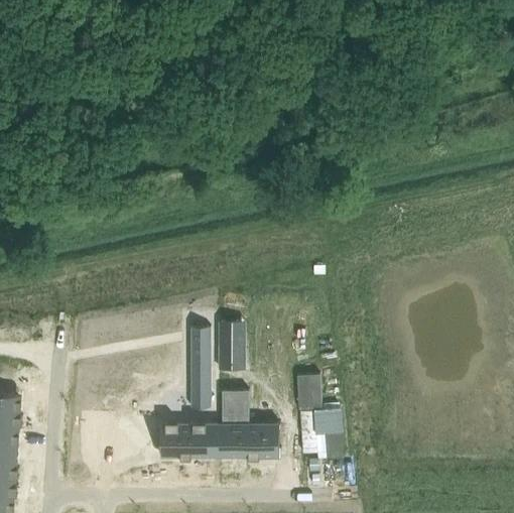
[(244,370),(245,323),(219,323),(219,370),(244,370)]
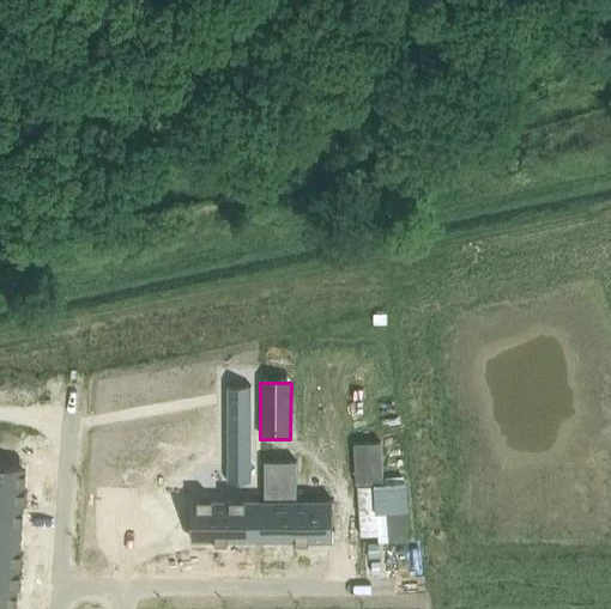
[(249,388),(225,388),(227,464),(250,464),(249,388)]
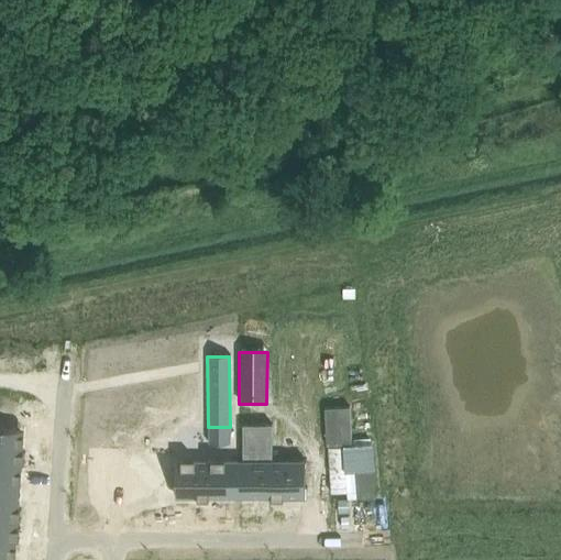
[(349,408),(323,410),(326,448),(342,447),(343,449),(328,450),(330,495),(345,494),(344,474),(373,473),(372,447),(351,448),(349,408)]
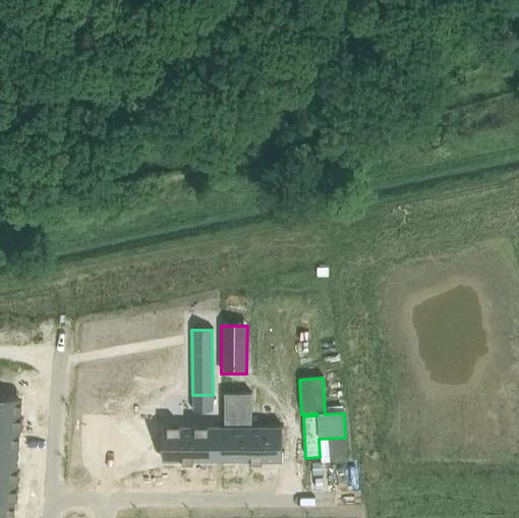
[(250,395),(224,395),(224,442),(230,442),(230,462),(281,462),(281,438),(281,429),(281,427),(250,427),(250,395)]
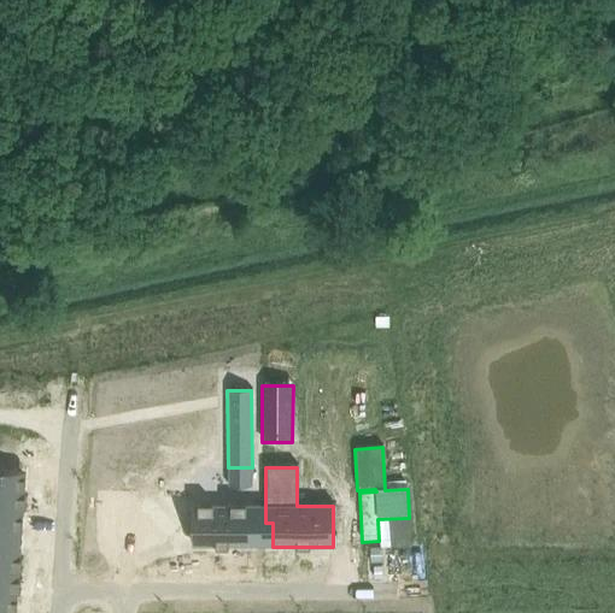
[(0,537),(21,540),(25,472),(0,470),(0,537)]
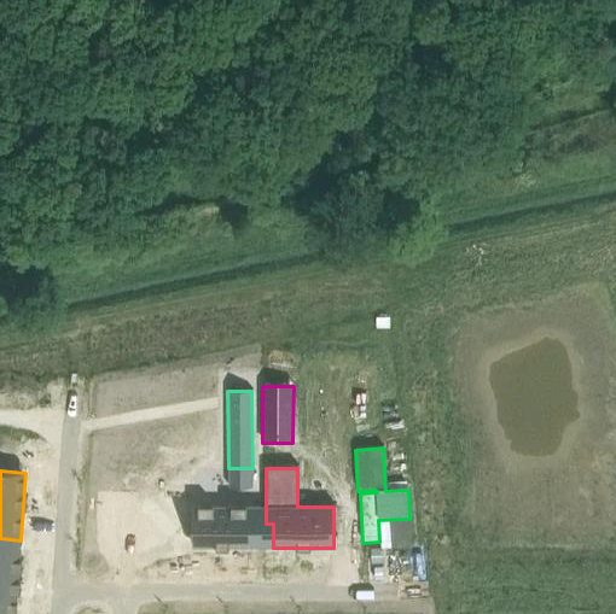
[(259,507),(192,507),(192,548),(259,548),(259,507)]
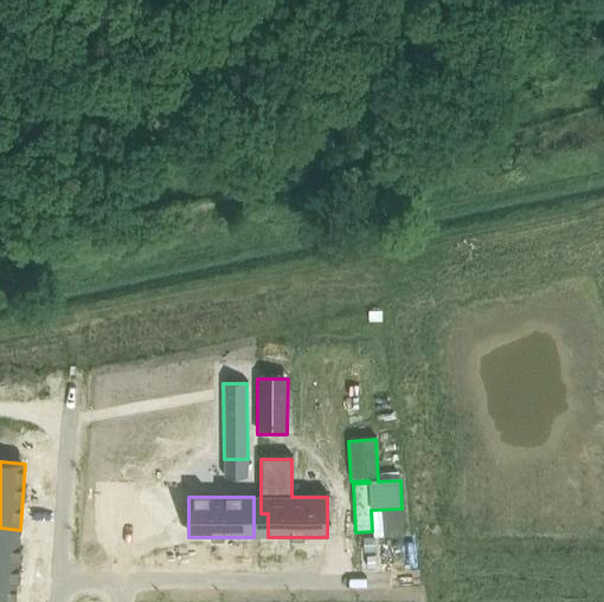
[(14,601),(19,544),(0,542),(0,601),(14,601)]
